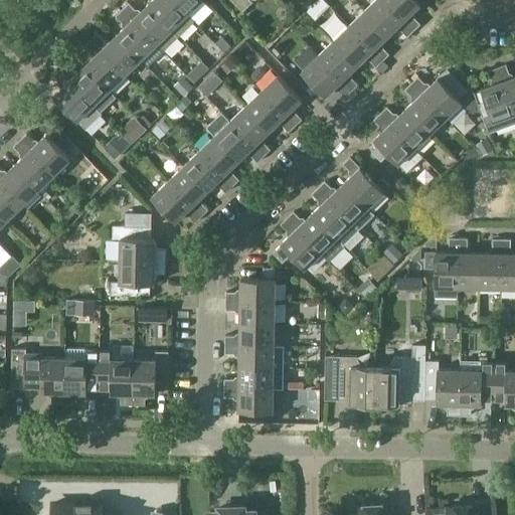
[(174,0),(152,0),(148,4),(179,36),(194,21),(187,13),(174,0)]
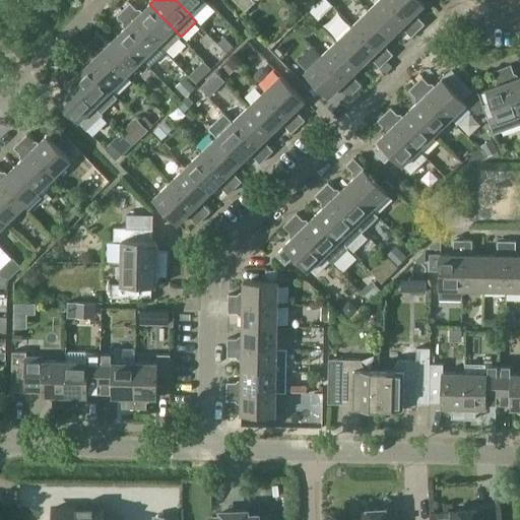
[(176,0),(189,13),(203,0),(176,0)]
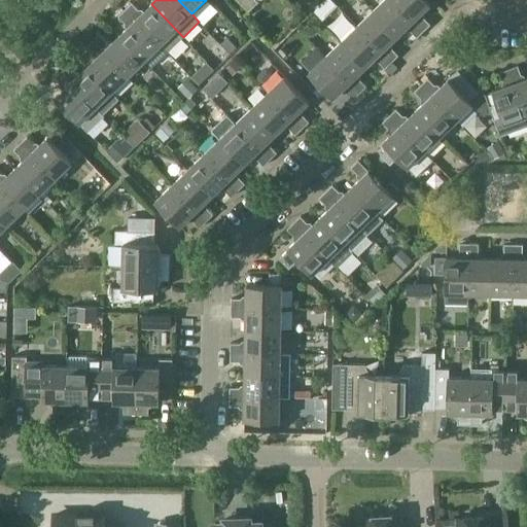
[(237,0),(248,11),(257,2),(255,0),(237,0)]
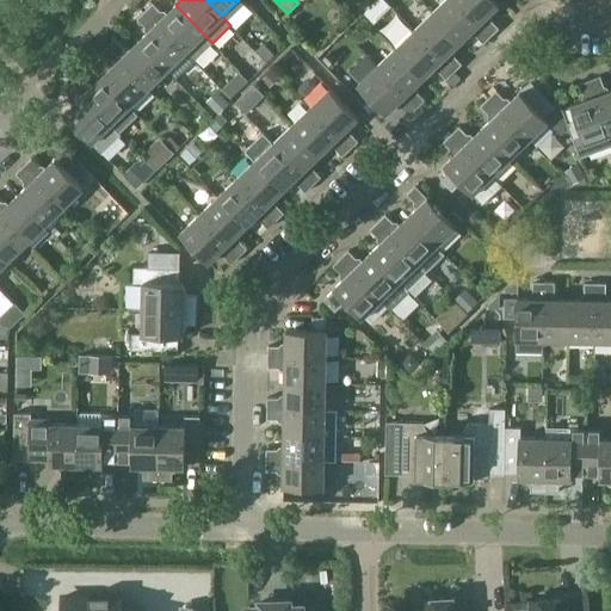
[(456,0),(445,0),(433,12),(461,42),(475,28),(477,30),(477,35),(476,36),(483,43),(492,36),(456,0)]
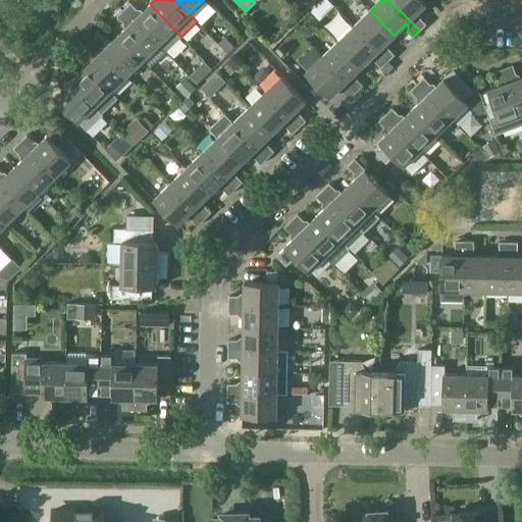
[(422,0),(389,0),(420,31),(427,24),(420,17),(420,18),(416,18),(414,16),(426,4),(423,1),(422,0)]
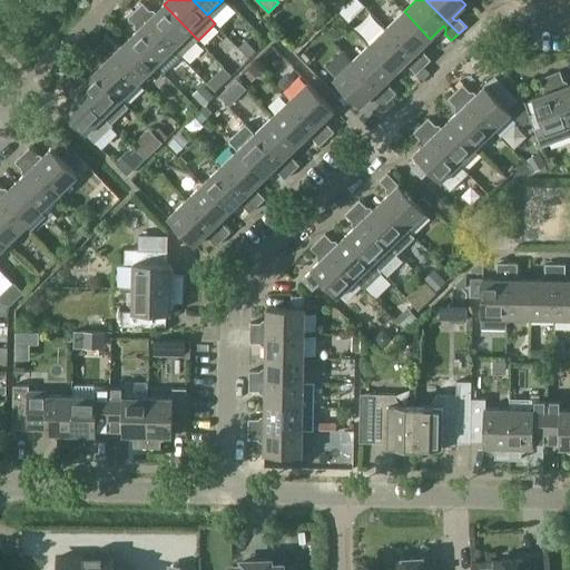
[(143,2),(136,10),(174,49),(180,57),(198,40),(164,5),(151,17),(149,15),(149,10),(150,10),(143,2)]
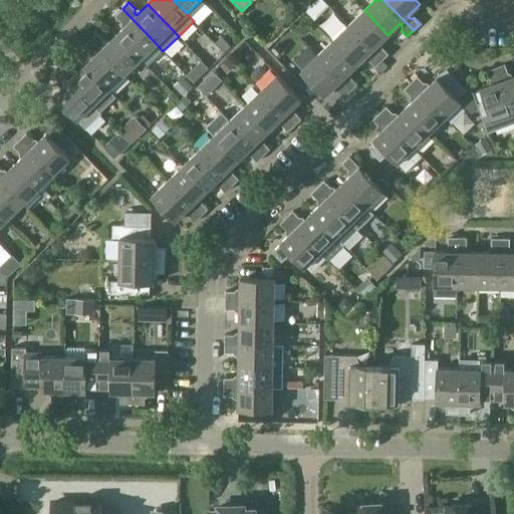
[(310,6),(305,10),(314,20),(319,15),(310,6)]
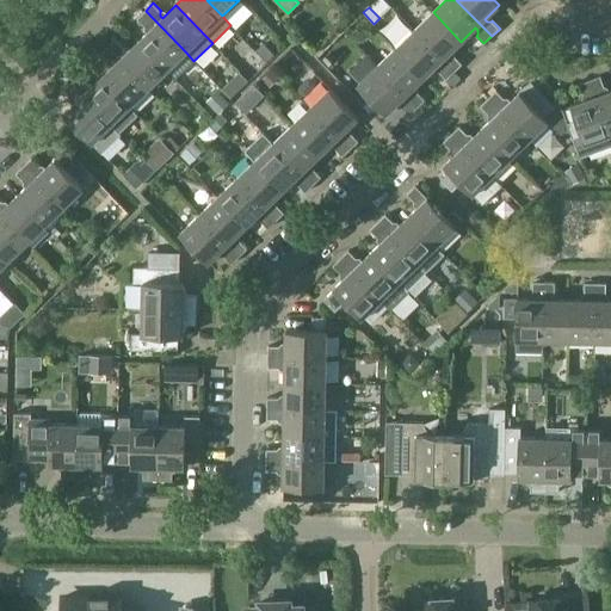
[(167,71),(186,53),(146,11),(137,18),(144,26),(146,25),(150,25),(153,28),(139,41),(167,71)]
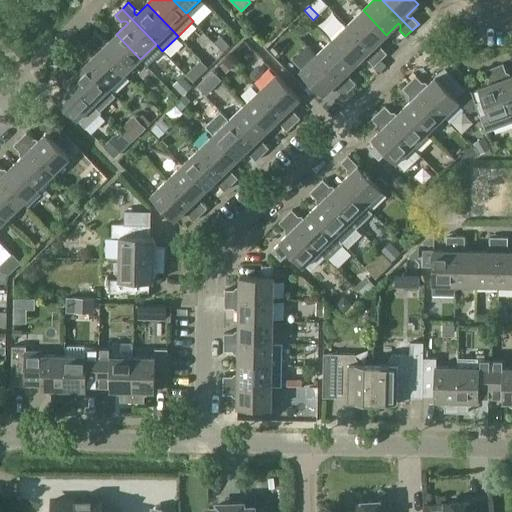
[(363,10),(347,25),(381,60),(387,53),(381,47),(381,48),(377,48),(375,46),(386,35),(363,10)]
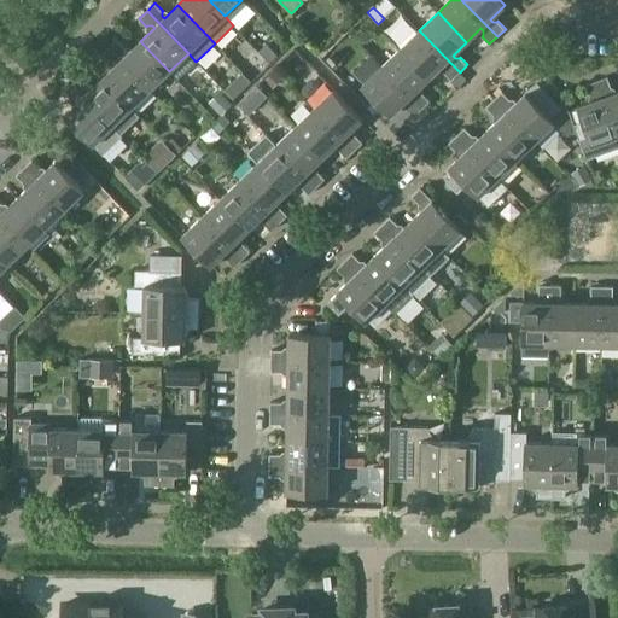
[(419,30),(401,48),(429,79),(443,64),(445,66),(445,71),(444,73),(452,80),(460,73),(419,30)]
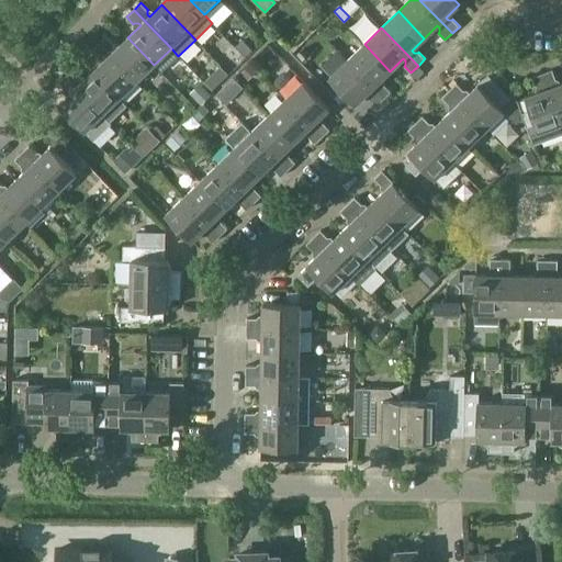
[(107,36),(100,43),(137,81),(154,65),(127,37),(115,51),(113,48),(113,44),(113,43),(107,36)]
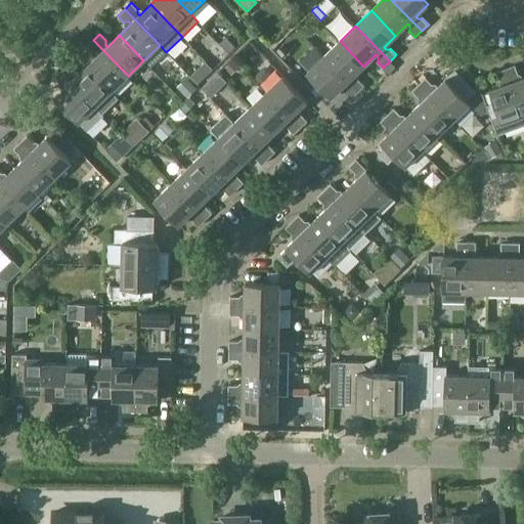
[(220,44),(229,53),(235,48),(226,38),(220,44)]
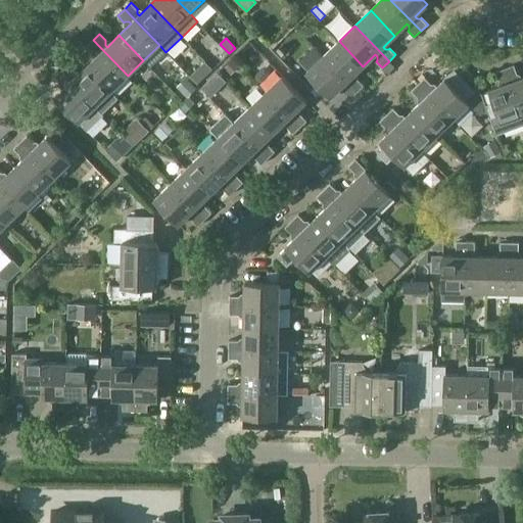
[(93,40),(86,46),(92,53),(93,52),(97,52),(99,54),(87,65),(111,91),(128,76),(93,40)]
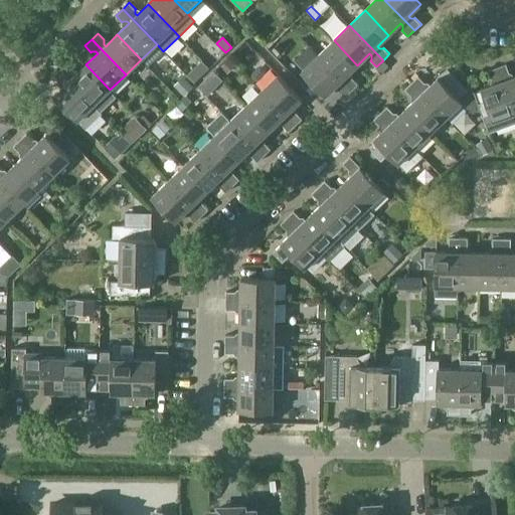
[(334,40),(318,55),(352,91),(358,83),(352,77),(352,78),(348,78),(346,76),(357,65),(334,40)]
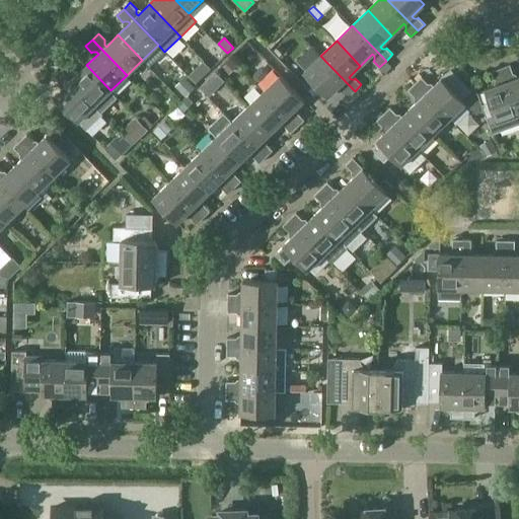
[(320,56),(304,72),(327,96),(341,84),(343,86),(343,90),(342,91),(348,97),(355,91),(320,56)]
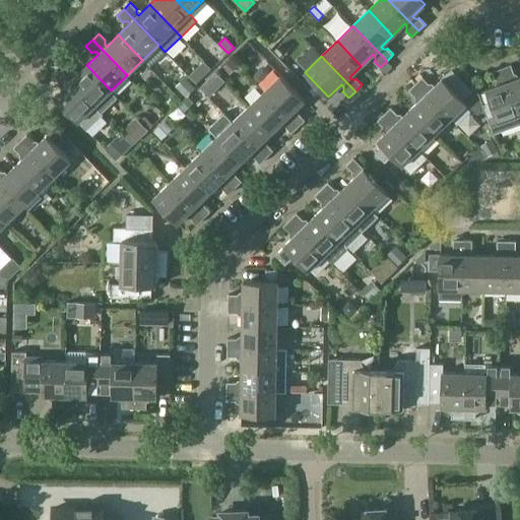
[(230,74),(238,66),(231,60),(222,67),(230,74)]
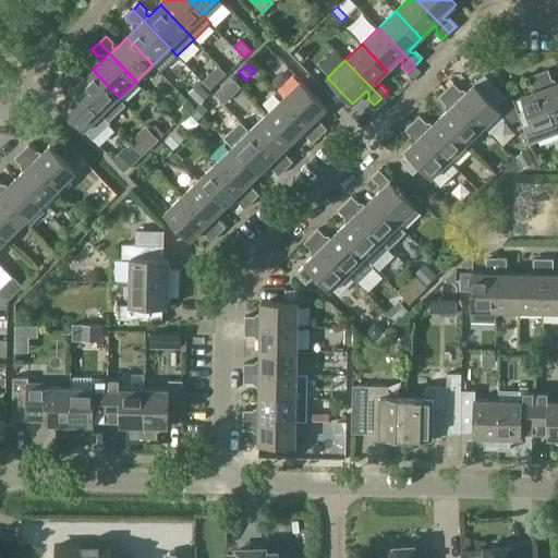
[(421,71),(415,65),(408,72),(407,73),(412,80),(421,71)]
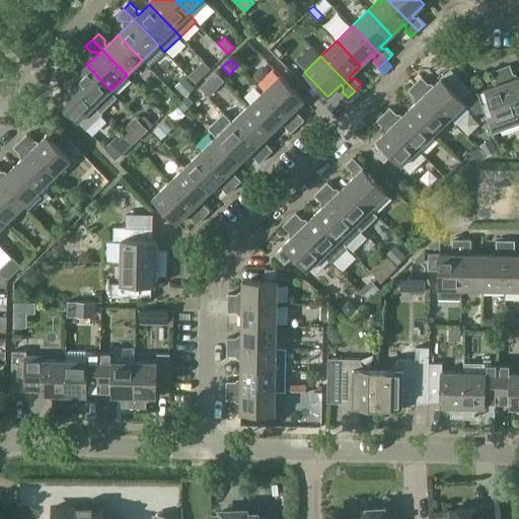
[(67,64),(61,70),(101,113),(118,97),(110,90),(86,65),(75,77),(73,75),(73,71),(73,70),(67,64)]
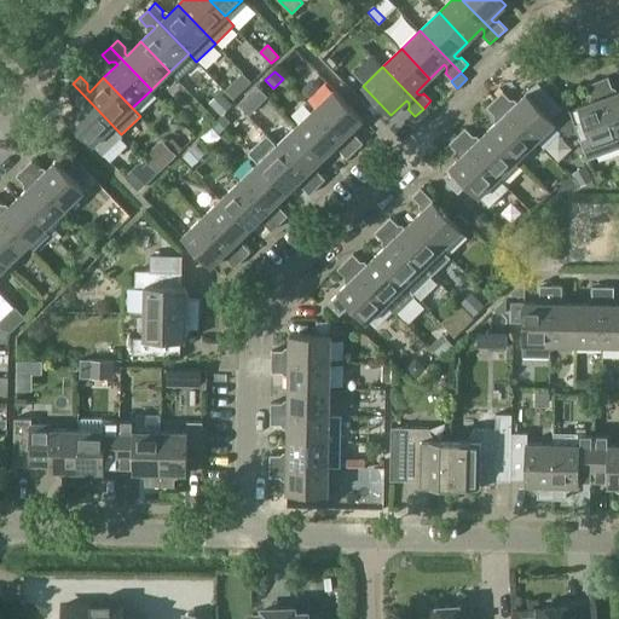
[(608,77),(599,81),(618,137),(618,91),(611,94),(609,92),(612,87),(608,77)]
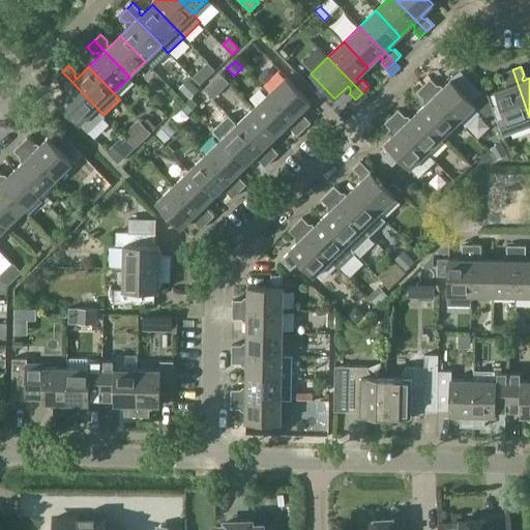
[(529,126),(529,117),(512,69),(503,72),(506,81),(507,81),(511,83),(512,85),(488,94),(494,111),(497,119),(503,137),(529,126)]
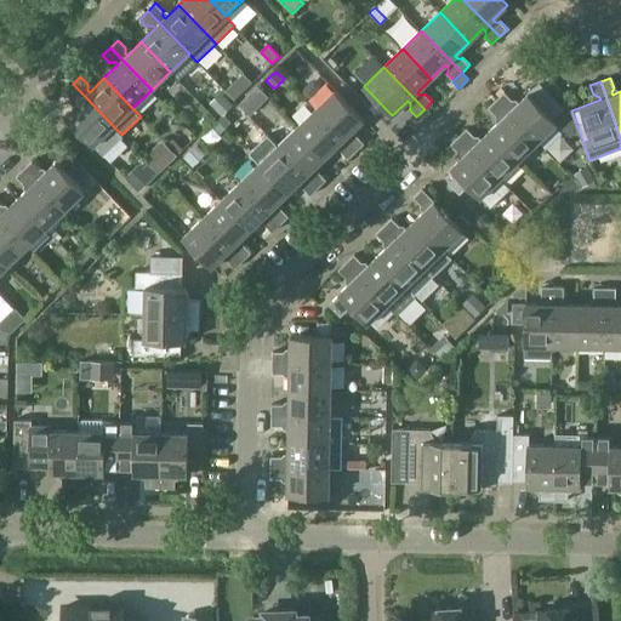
[(73,84),(64,91),(72,100),(73,98),(78,98),(80,101),(66,115),(72,123),(104,155),(124,136),(121,135),(73,84)]
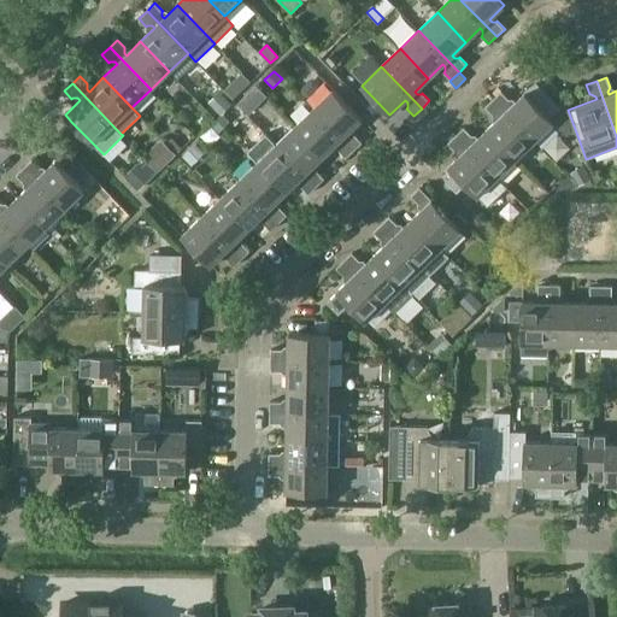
[(501,92),(494,99),(534,141),(553,123),(566,136),(575,129),(568,110),(566,104),(551,118),(536,105),(547,94),(536,83),(526,93),(511,107),(509,105),(509,100),(509,99),(501,92)]
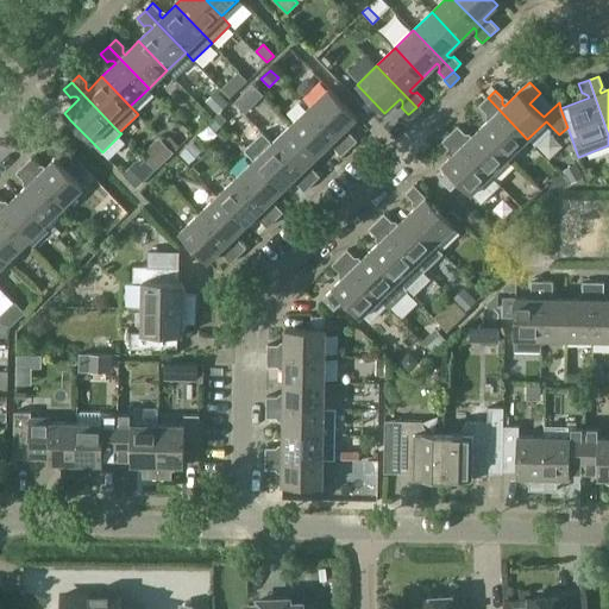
[(227,83),(221,88),(223,89),(231,96),(236,92),(227,83)]
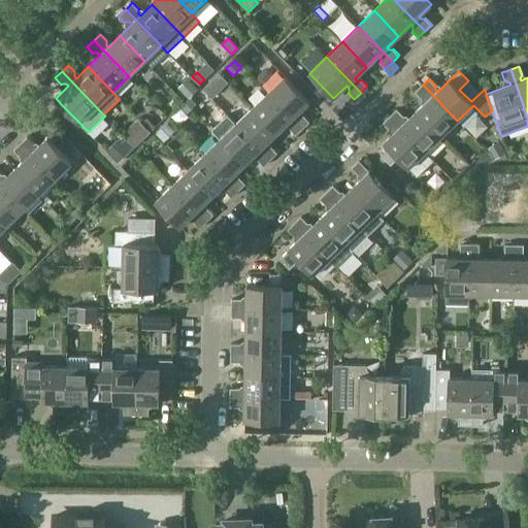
[(285,76),(268,93),(303,128),(309,122),(303,116),(298,116),(296,113),(309,102),(285,76)]
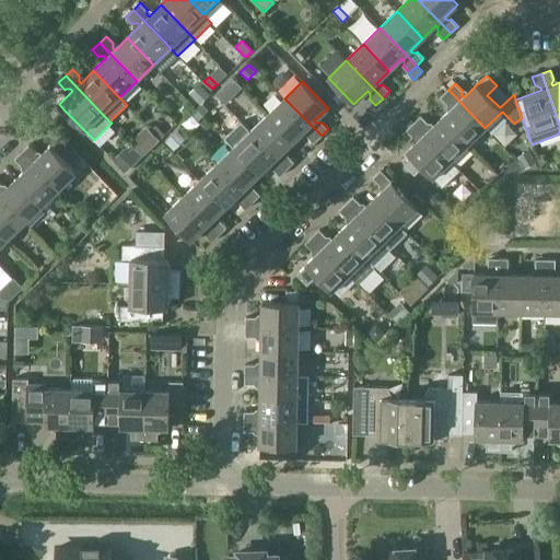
[(216,93),(225,104),(235,94),(225,84),(216,93)]
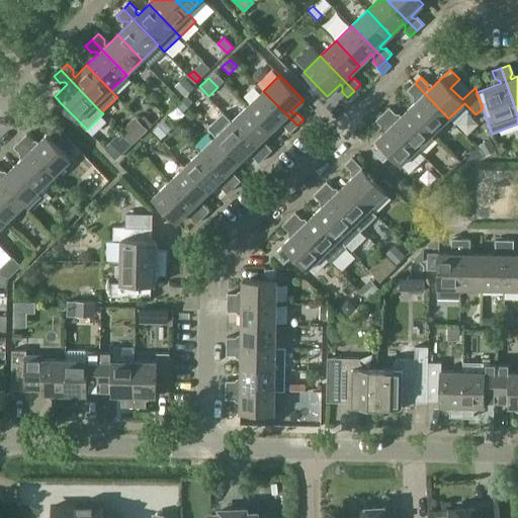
[(188,82),(180,89),(185,95),(193,87),(188,82)]
